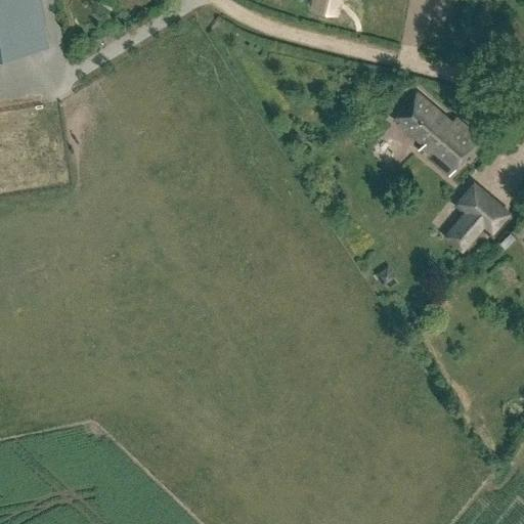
[(0,0),(0,52),(46,45),(39,0),(0,0)]
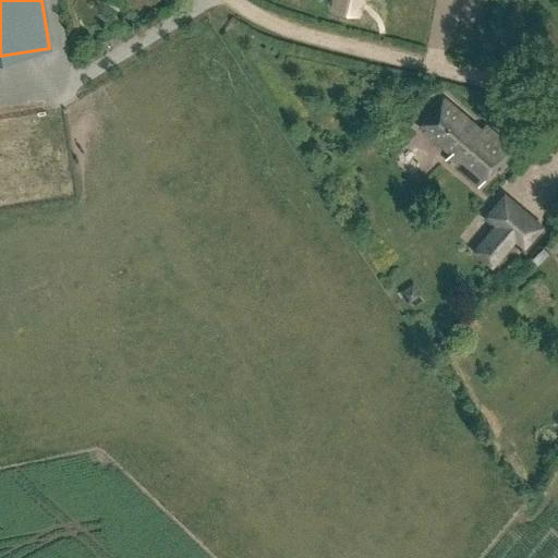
[(332,0),(331,5),(359,13),(362,0),(332,0)]
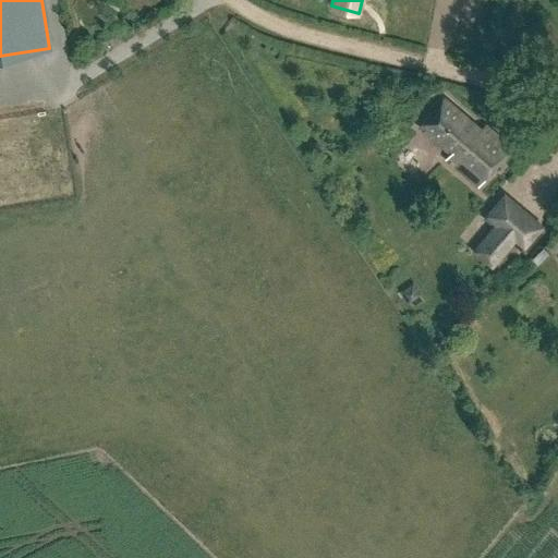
[(477,126),(443,97),(419,128),(449,154),(445,159),(476,185),(508,145),(481,122),(477,126)]
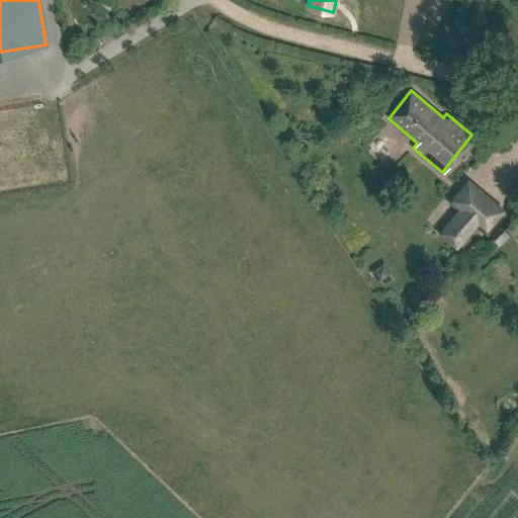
[(467,177),(449,199),(457,208),(460,210),(481,188),(467,177)]
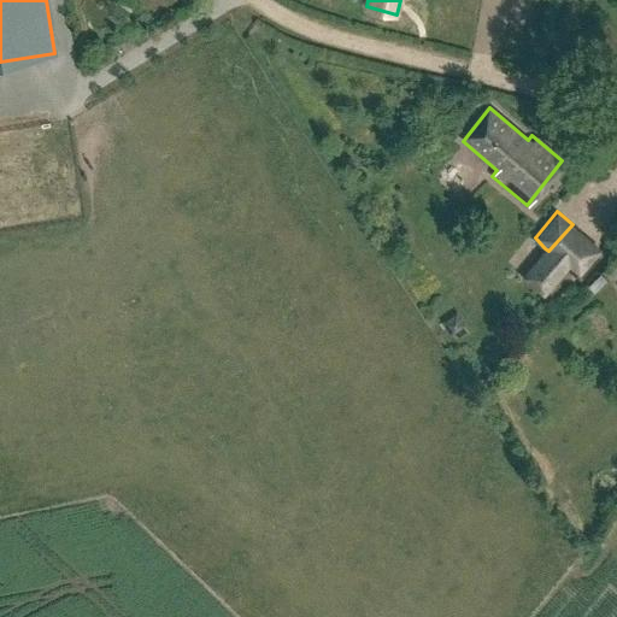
[(548,251),(545,248),(519,277),(544,297),(569,268),(548,251)]
